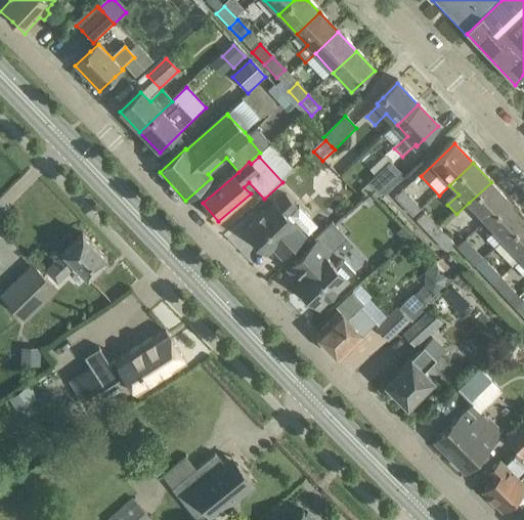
[(391,164),(368,185),(379,198),(402,175),(391,164)]
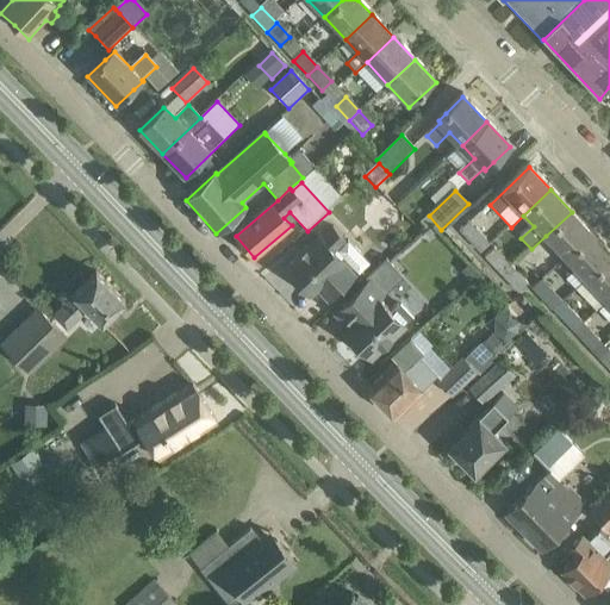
[(572,212),(546,236),(567,260),(593,234),(572,212)]
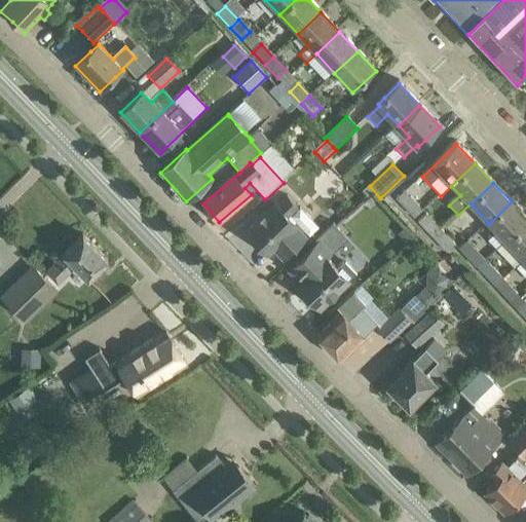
[(398,201),(415,220),(423,212),(406,193),(398,201)]
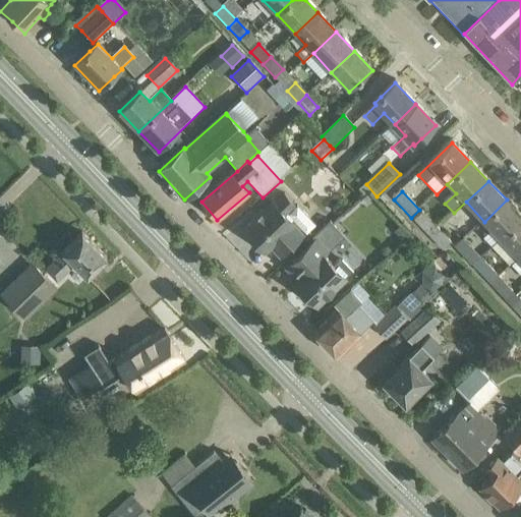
[(274,205),(244,232),(250,239),(248,240),(248,243),(254,248),(256,248),(258,247),(265,253),(271,248),(282,260),(303,239),(300,235),(303,232),(307,235),(315,227),(297,208),(295,211),(292,208),(294,207),(285,196),(275,206),(274,205)]
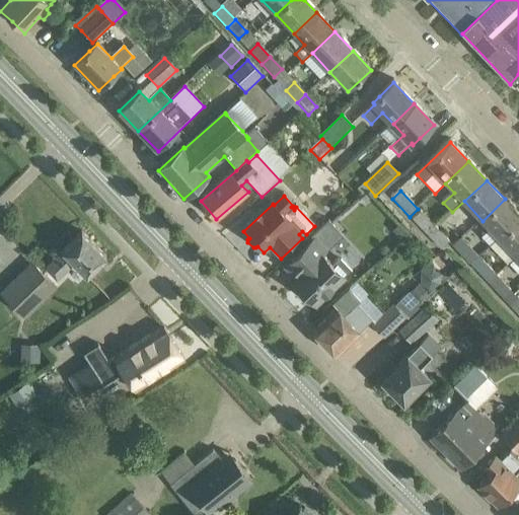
[(518,214),(505,199),(483,221),(500,239),(518,221),(518,214)]
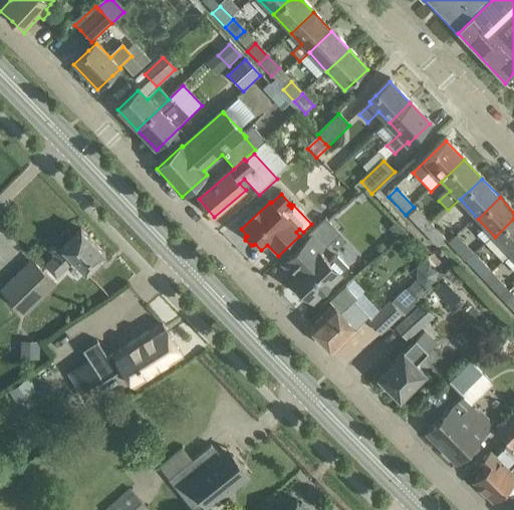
[(418,210),(409,219),(423,234),(432,226),(418,210)]
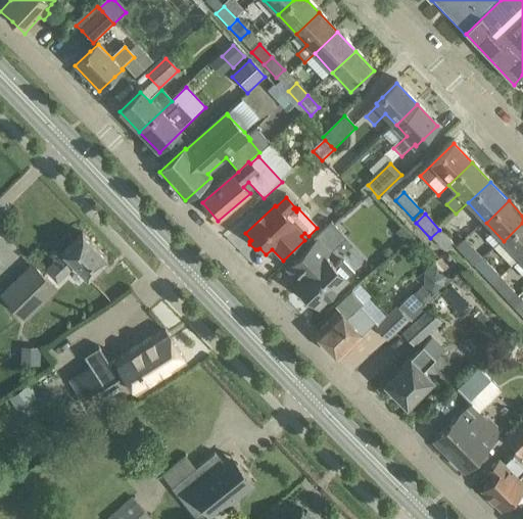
[(522,223),(504,241),(521,260),(522,257),(522,223)]
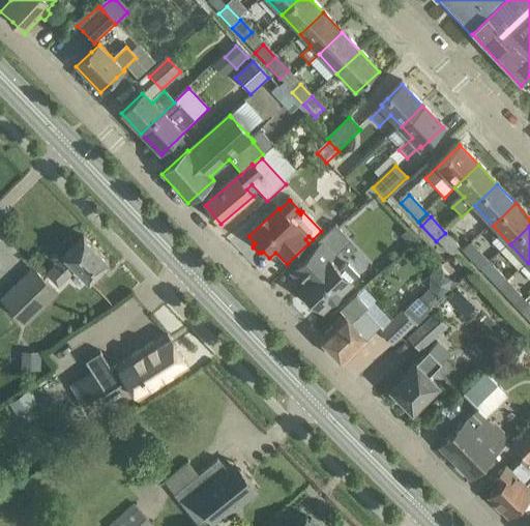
[(320,246),(291,274),(303,287),(300,290),(308,299),(307,300),(311,307),(316,310),(317,309),(320,311),(334,297),(336,300),(358,280),(358,278),(349,268),(346,267),(341,273),(330,262),(334,259),(330,255),(347,238),(335,227),(318,243),(320,246)]
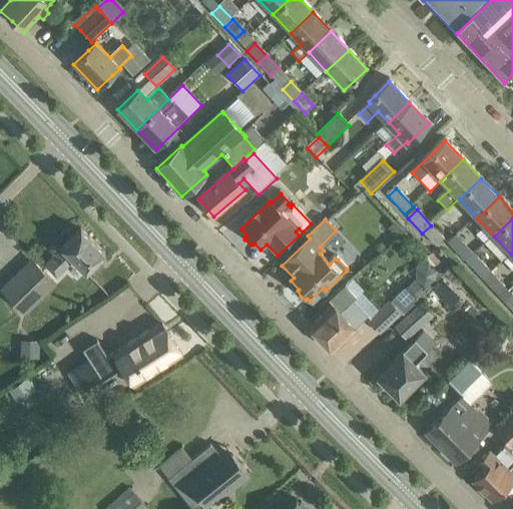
[(431,225),(422,233),(435,247),(444,239),(431,225)]
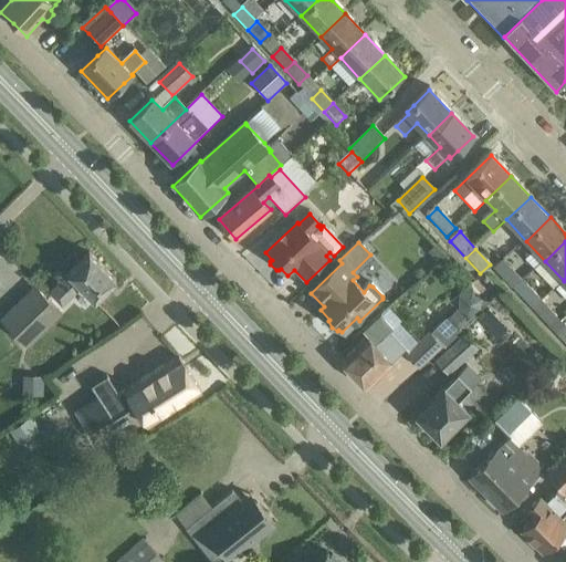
[(50,294),(62,308),(81,289),(95,303),(116,282),(90,256),(69,277),(50,294)]
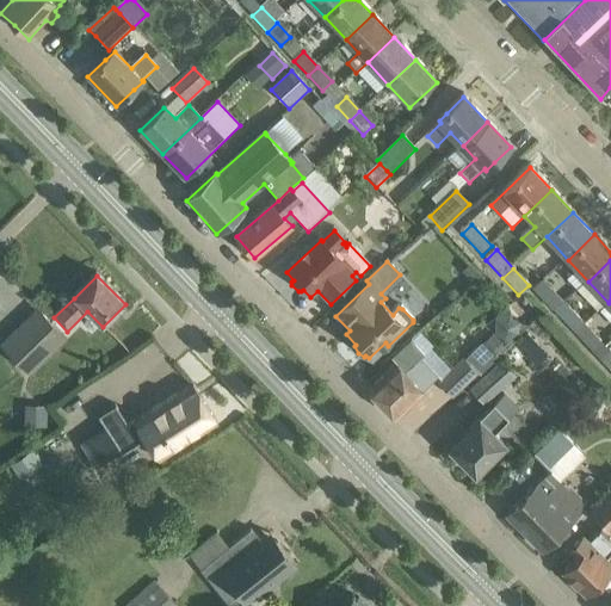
[(542,301),(555,314),(565,304),(551,291),(542,301)]
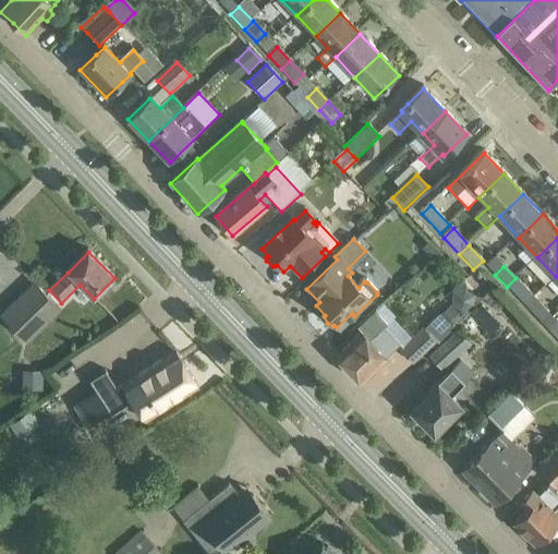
[(557,278),(548,286),(557,296),(557,275),(556,277),(557,278)]
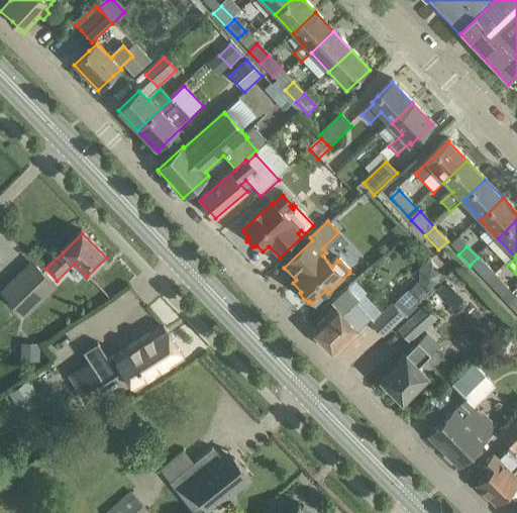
[(470,266),(487,284),(496,276),(478,258),(470,266)]
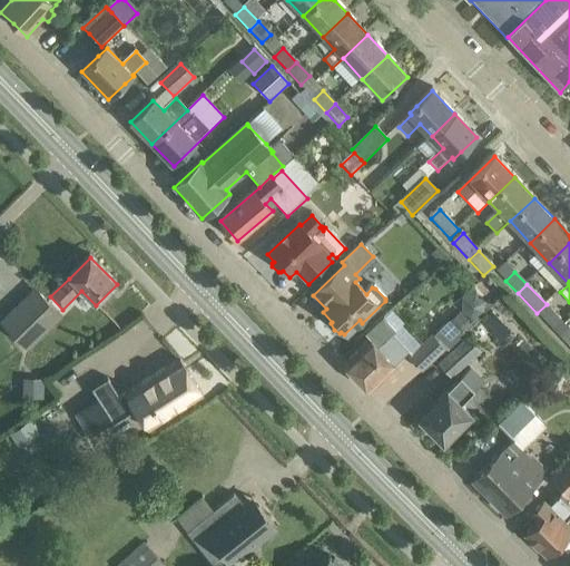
[(2,324),(27,350),(61,318),(36,292),(2,324)]
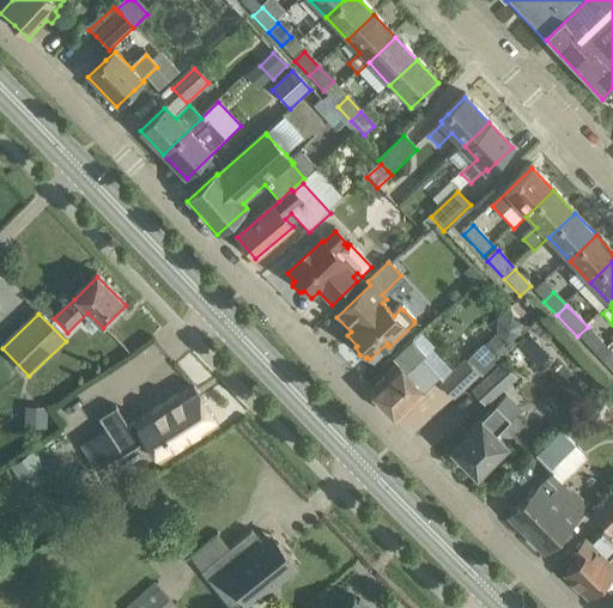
[(588,327),(577,336),(600,360),(611,350),(588,327)]
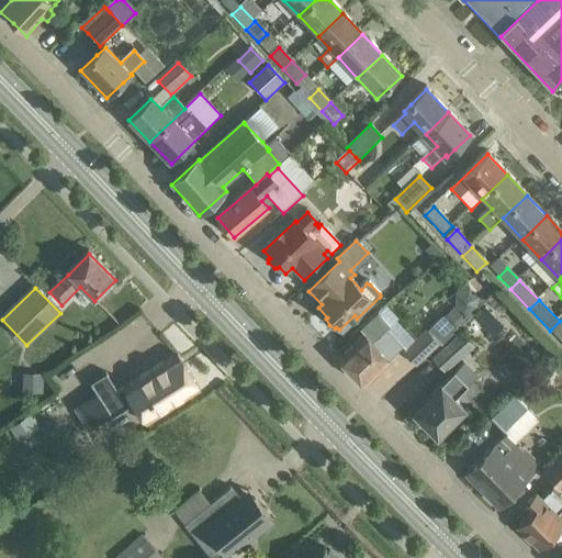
[(454,308),(404,355),(415,367),(440,344),(442,347),(454,336),(454,335),(468,321),(454,308)]
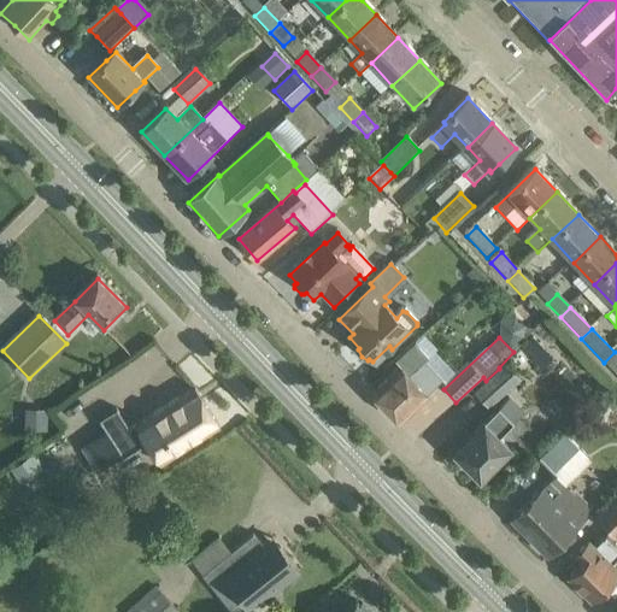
[(538,368),(546,360),(532,343),(523,349),(538,368)]
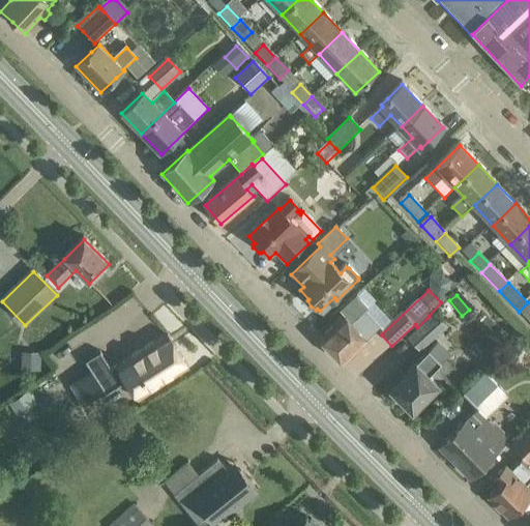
[(345,317),(320,341),(343,364),(379,328),(365,313),(369,310),(357,297),(341,313),(345,317)]
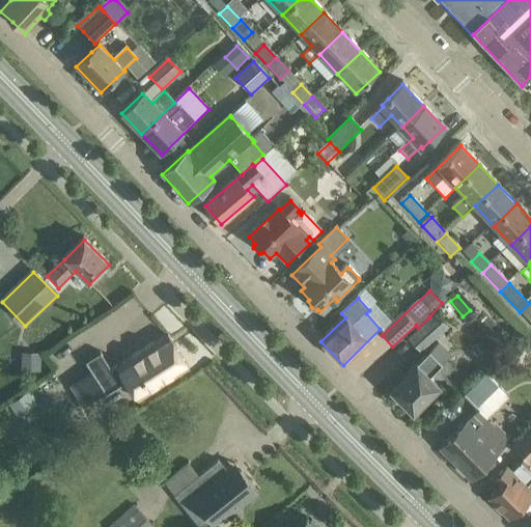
[(530,305),(529,303),(520,312),(530,324),(530,305)]
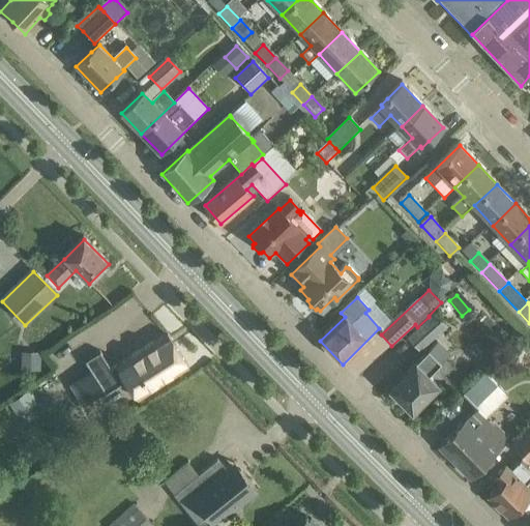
[(437,316),(409,341),(419,353),(436,339),(447,328),(437,316)]
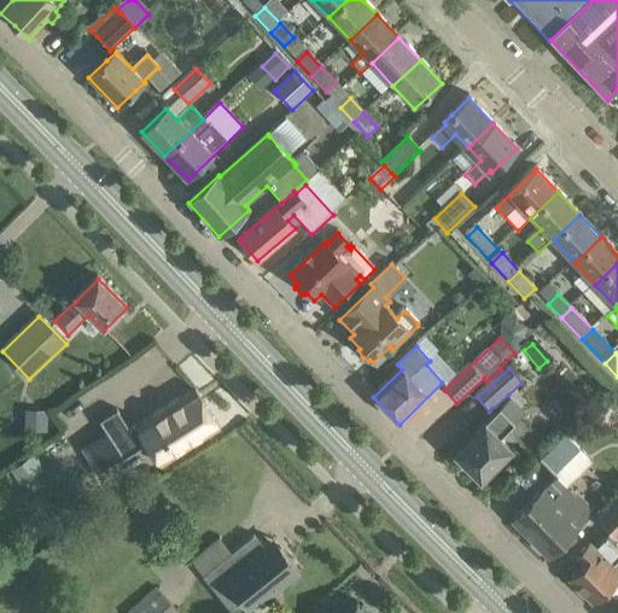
[(109,439),(89,453),(103,473),(144,448),(158,470),(220,430),(196,391),(129,435),(117,415),(100,426),(109,439)]
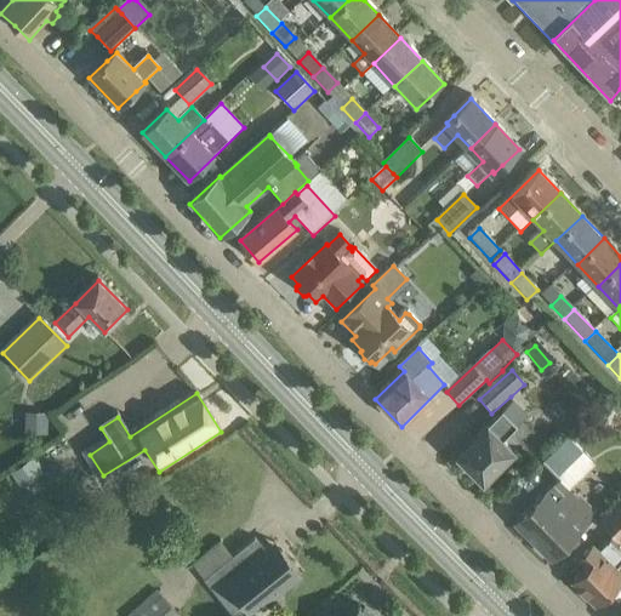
[(503,414),(457,458),(469,471),(469,475),(477,483),(482,482),(483,484),(513,455),(502,444),(518,429),(503,414)]
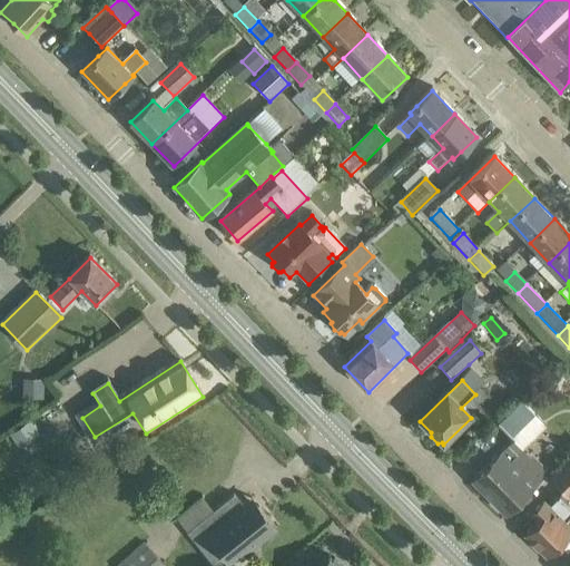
[(43,383),(23,382),(23,401),(43,401),(43,383)]
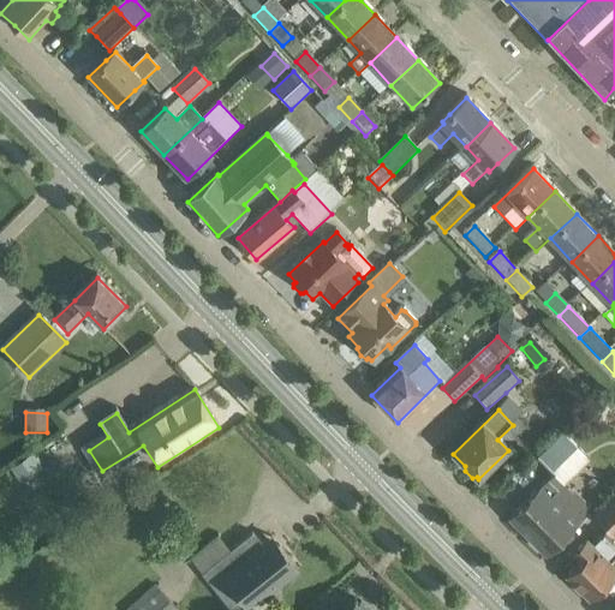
[(563,435),(537,460),(554,477),(555,479),(581,454),(563,435)]
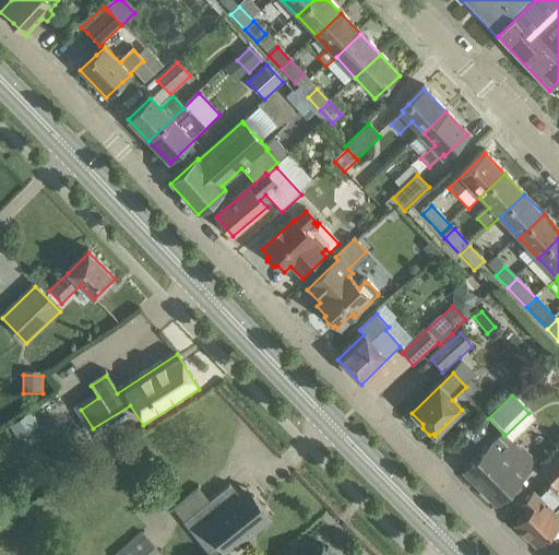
[(25,415),(7,428),(15,440),(34,427),(25,415)]
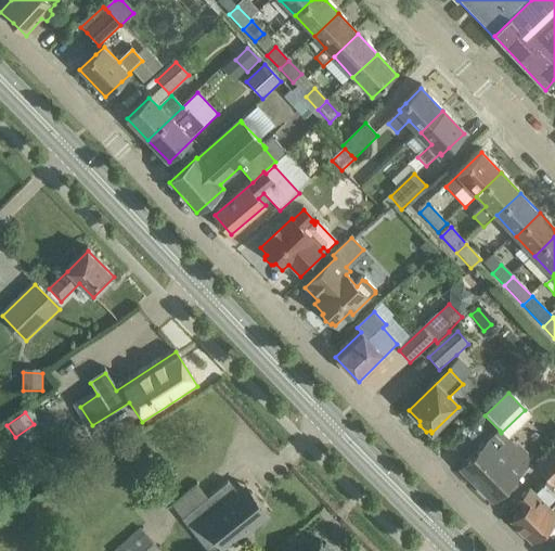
[(500,431),(460,470),(492,502),(521,474),(520,473),(532,461),(511,439),(508,440),(501,433),(500,431)]
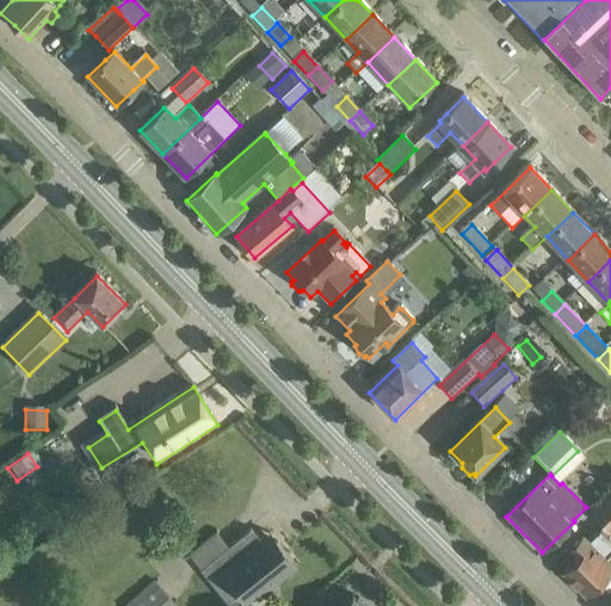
[(610,493),(591,513),(610,533),(610,493)]
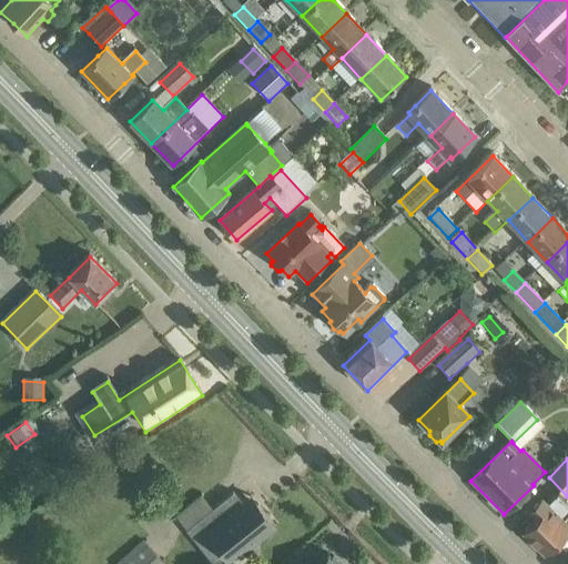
[(233,495),(186,532),(212,563),(219,563),(225,557),(227,560),(244,546),(247,551),(274,527),(252,500),(243,506),(233,495)]
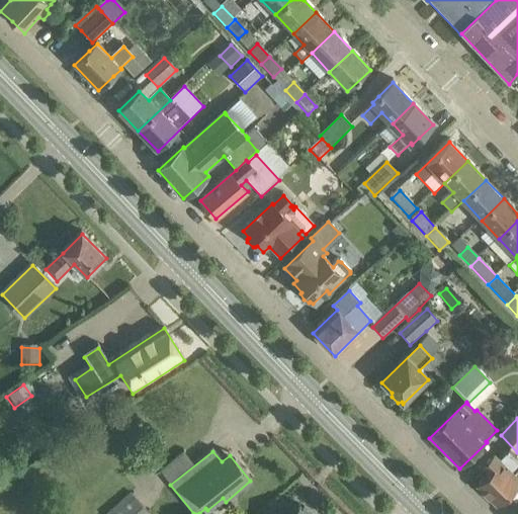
[(490,475),(478,487),(497,506),(517,485),(517,481),(514,477),(517,472),(517,461),(509,453),(499,462),(495,457),(484,467),(490,475)]
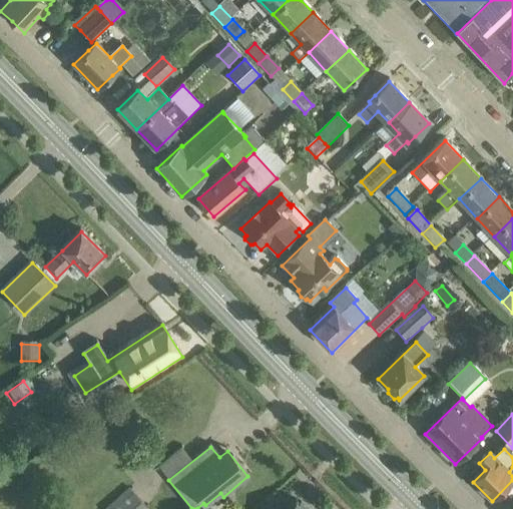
[(144,508),(131,493),(113,508),(144,508)]
